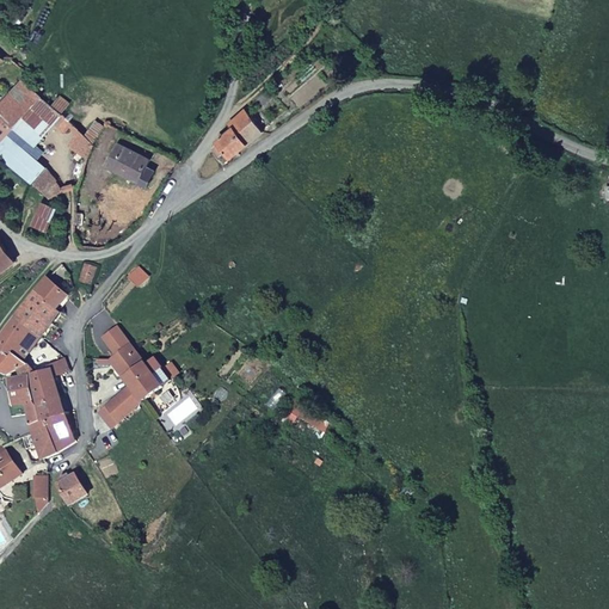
[(0,140),(1,141),(40,87),(25,78),(13,93),(10,91),(4,99),(7,100),(0,111),(0,140)]
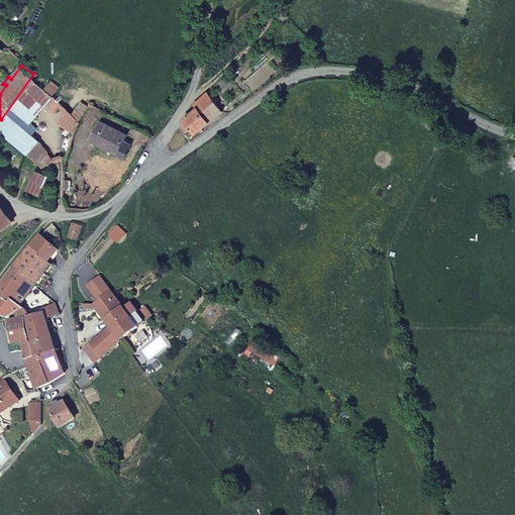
[(238,72),(233,66),(220,76),(226,83),(238,72)]
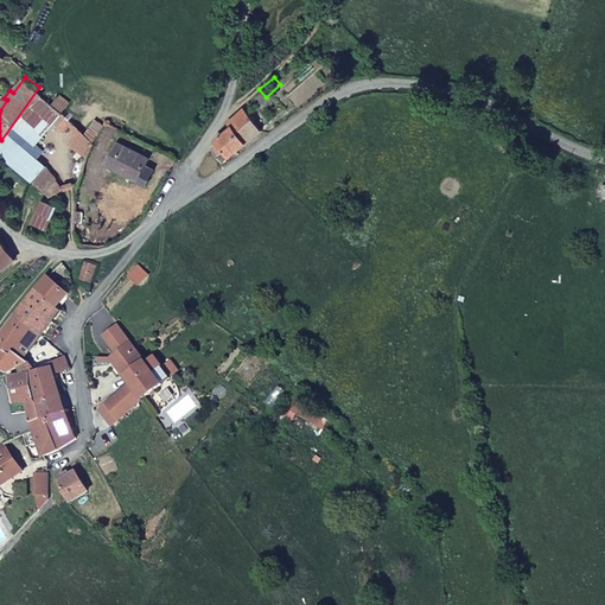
[(266,97),(259,89),(253,94),(260,102),(266,97)]
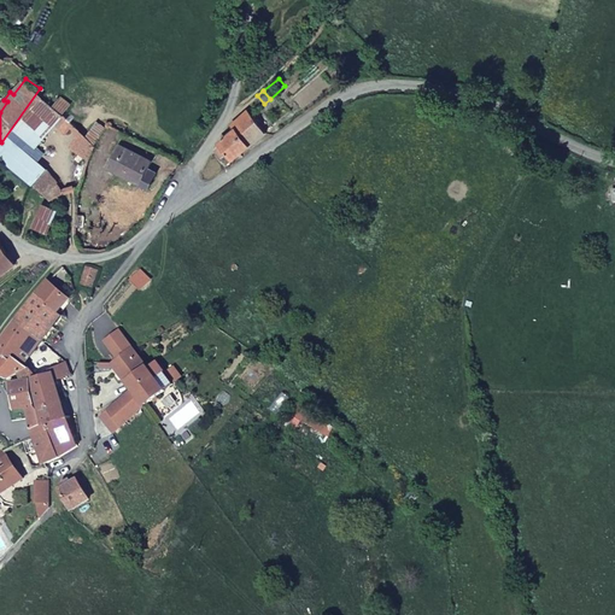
[(238,121),(223,132),(228,140),(223,144),(230,152),(279,117),(268,103),(258,110),(251,100),(233,115),(238,121)]
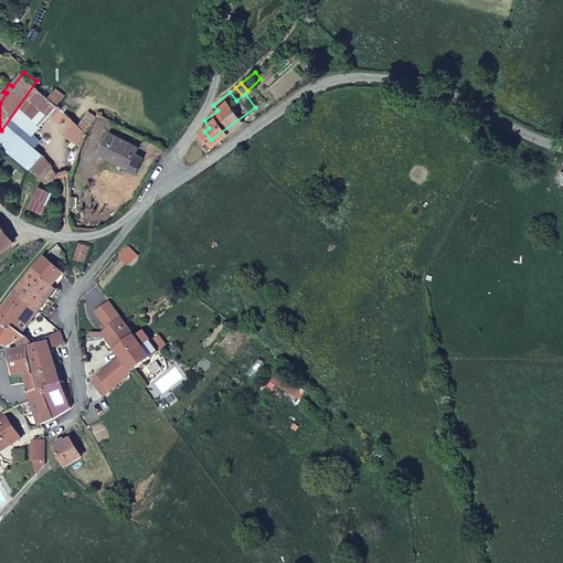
[(92,124),(80,115),(74,125),(87,137),(92,124)]
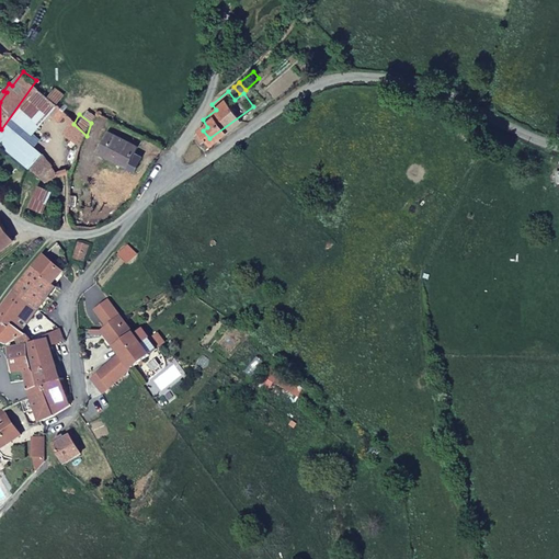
[(111,126),(103,141),(116,148),(113,153),(135,166),(143,152),(135,148),(138,141),(111,126)]
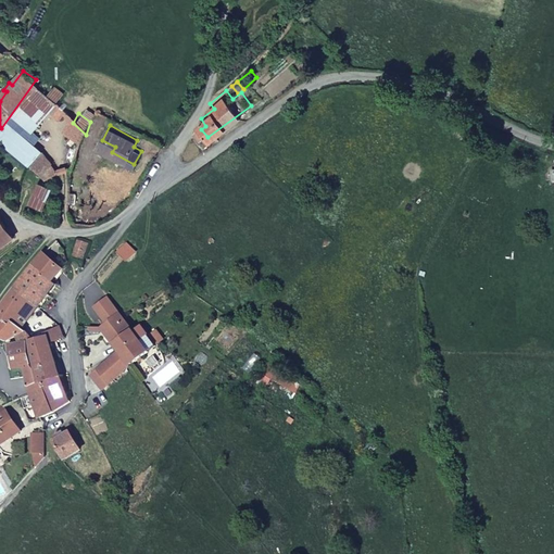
[(115,147),(102,140),(99,146),(112,152),(115,147)]
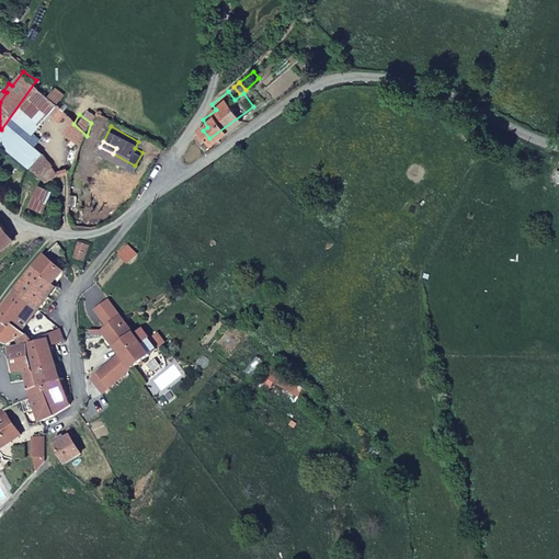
[(55,171),(67,168),(56,158),(44,162),(55,171)]
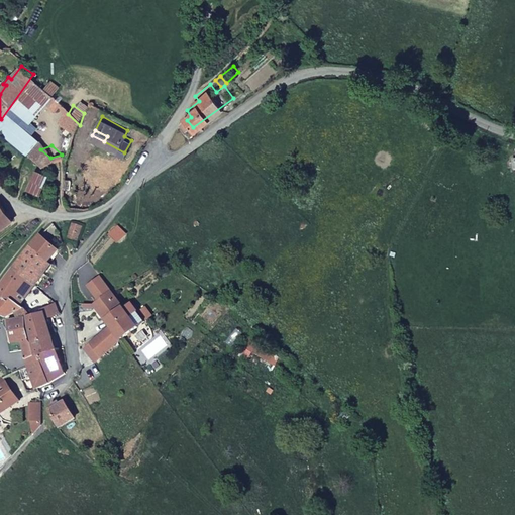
[(0,226),(11,218),(0,203),(0,226)]
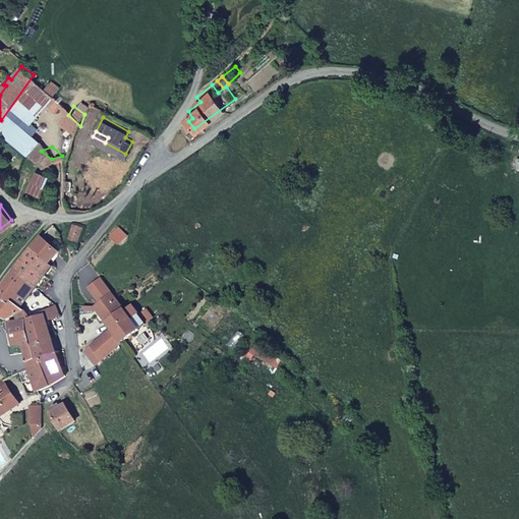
[(71,224),(67,237),(76,240),(80,227),(71,224)]
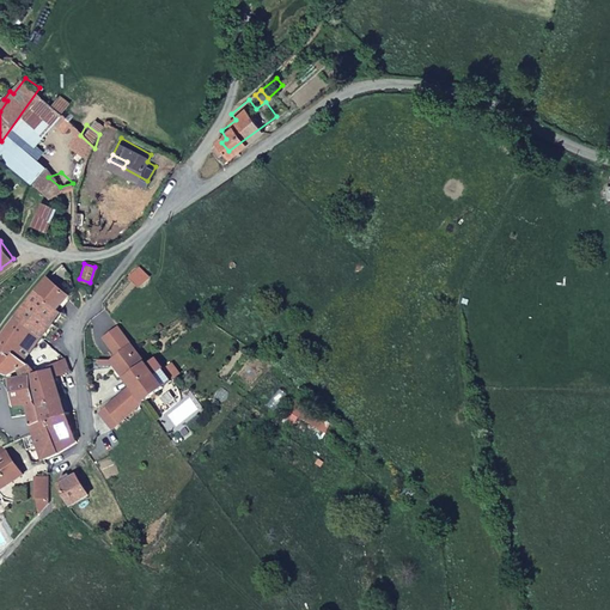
[(47,276),(35,291),(56,307),(67,293),(47,276)]
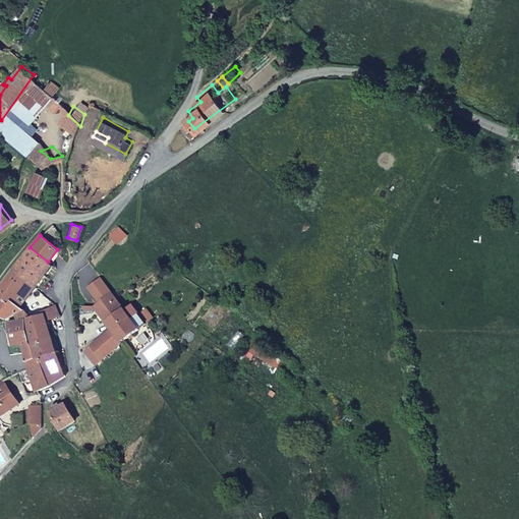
[(48,262),(30,247),(20,257),(43,275),(51,265),(48,262)]
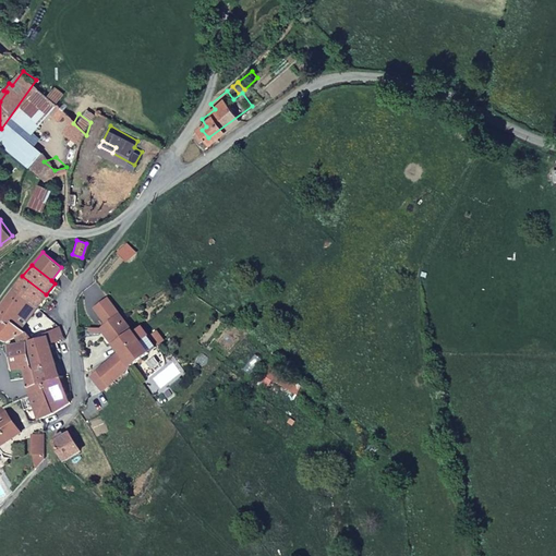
[(46,294),(22,276),(13,288),(28,300),(33,303),(39,295),(43,299),(46,294)]
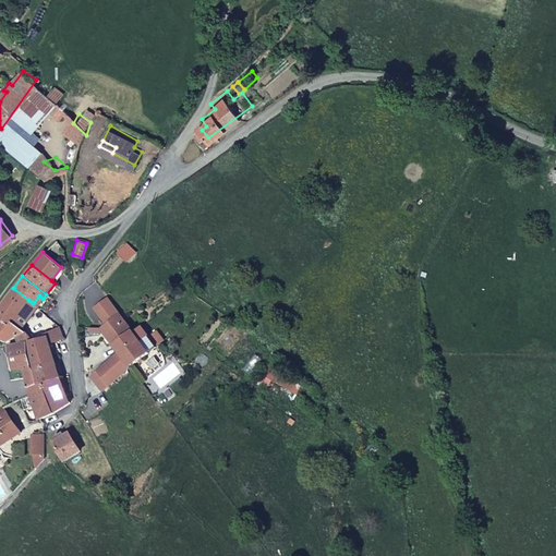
[(28,300),(13,288),(0,306),(0,337),(5,340),(29,339),(20,329),(11,323),(28,300)]
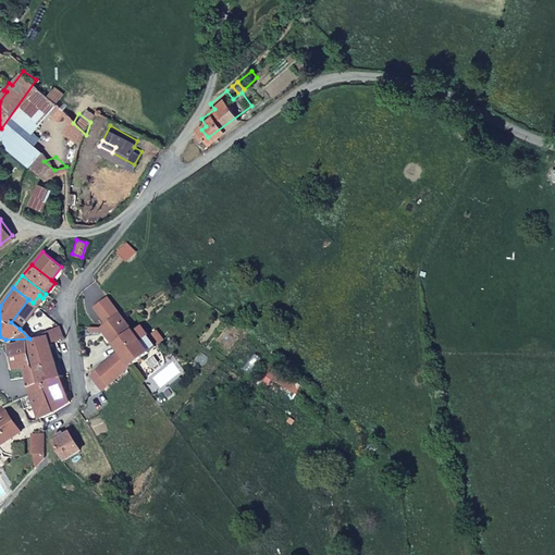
[(37,306),(42,298),(39,295),(33,303),(37,306)]
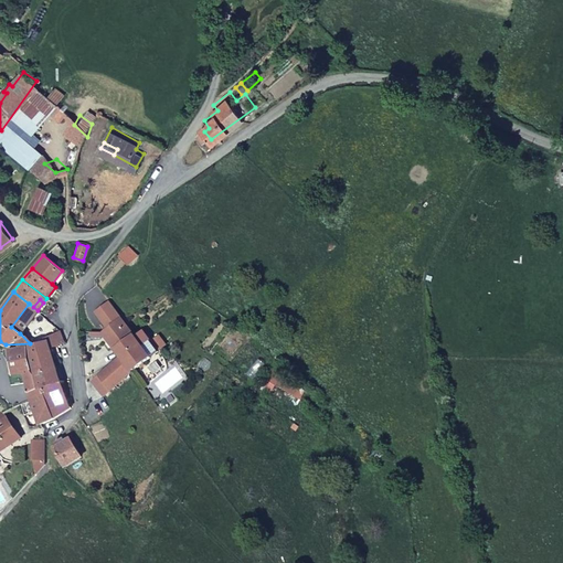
[(20,333),(38,310),(33,307),(29,304),(11,327),(20,333)]
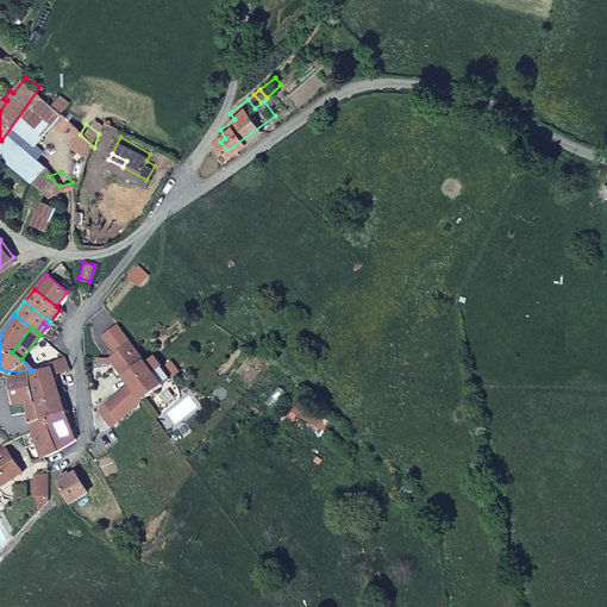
[(141,398),(161,382),(151,371),(130,344),(129,342),(108,357),(127,381),(141,398)]
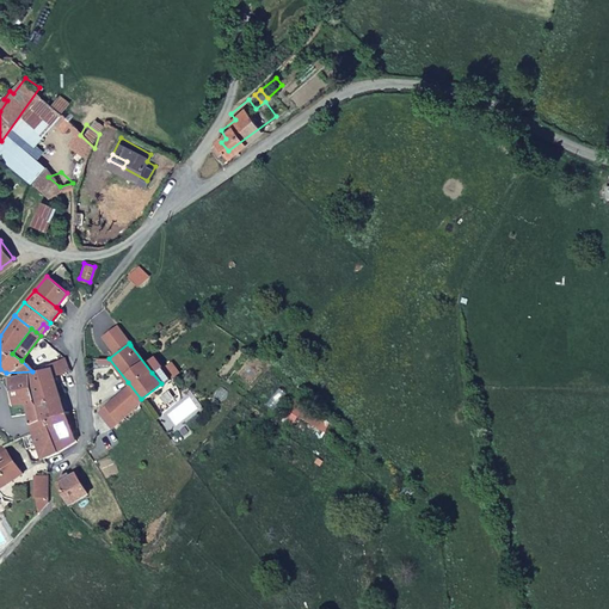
[(68,369),(63,356),(47,364),(48,369),(37,373),(32,374),(41,419),(62,412),(65,412),(53,374),(68,369)]
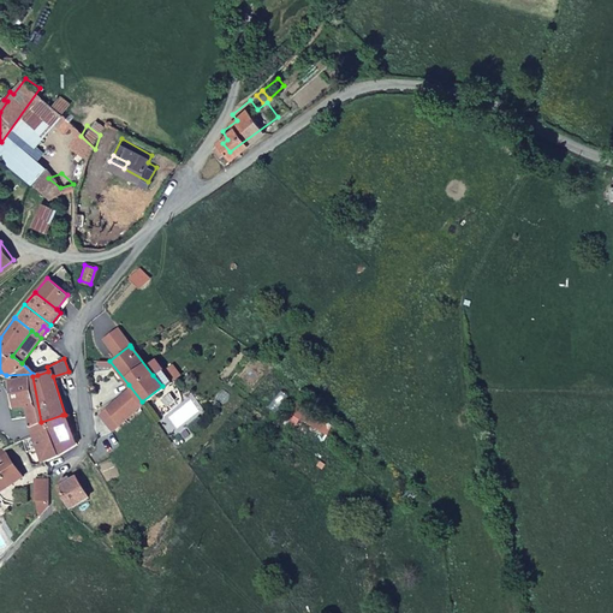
[(48,372),(47,367),(47,364),(39,367),(40,370),(36,372),(37,375),(48,372)]
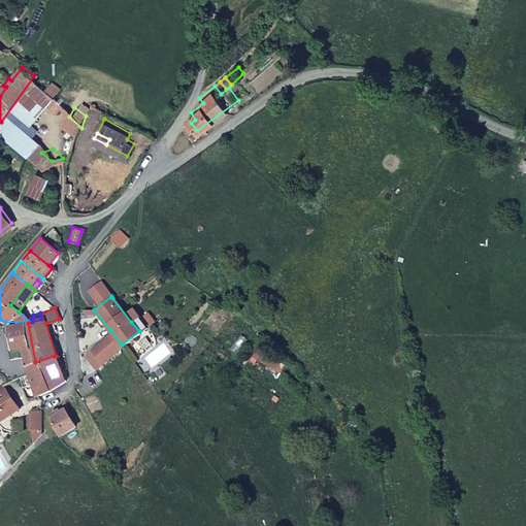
[(131,322),(139,331),(148,326),(139,316),(131,322)]
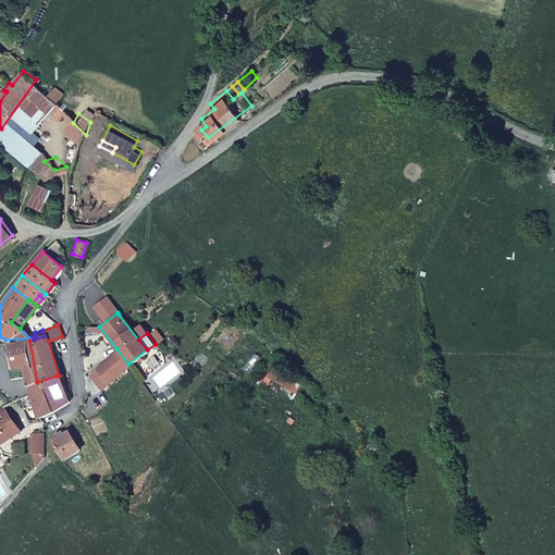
[(26,342),(8,345),(12,366),(12,368),(23,366),(24,374),(27,385),(36,382),(33,370),(29,366),(26,342)]
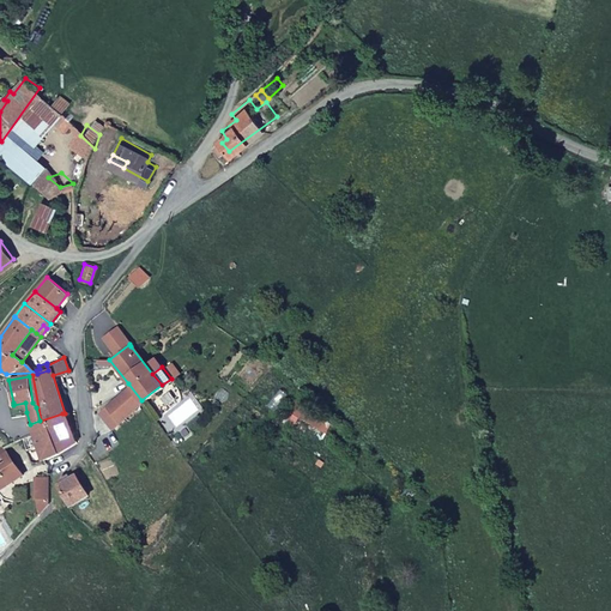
[(120,418),(141,400),(128,383),(107,404),(120,418)]
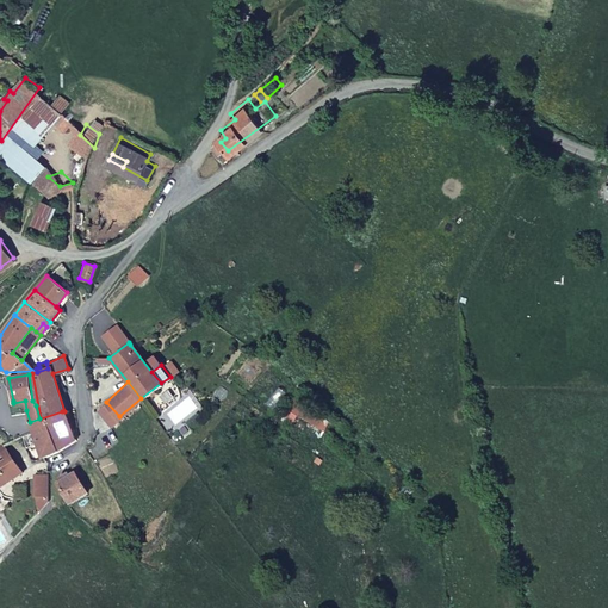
[(320,415),(291,396),(284,405),(312,425),(320,415)]
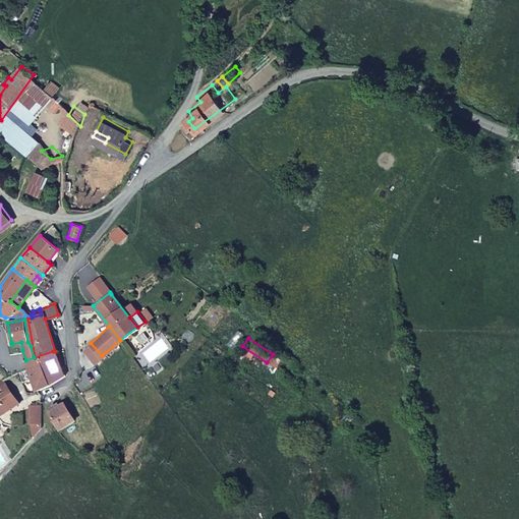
[(11,344),(11,342),(7,343),(9,353),(22,350),(21,342),(11,344)]
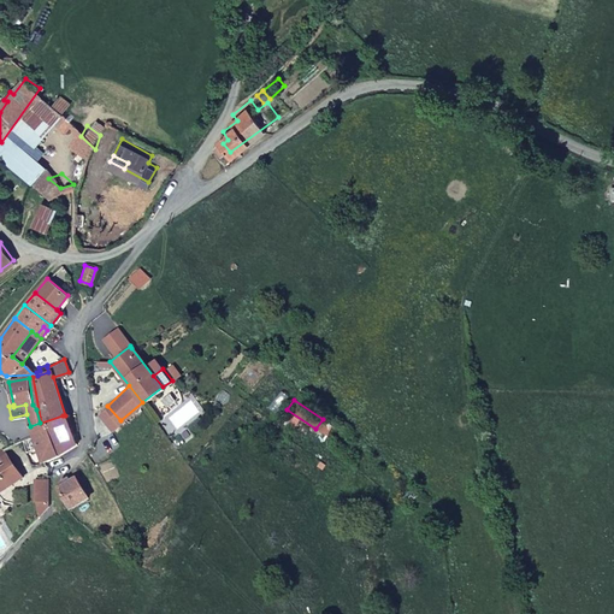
[(112,427),(120,420),(107,406),(100,413),(112,427)]
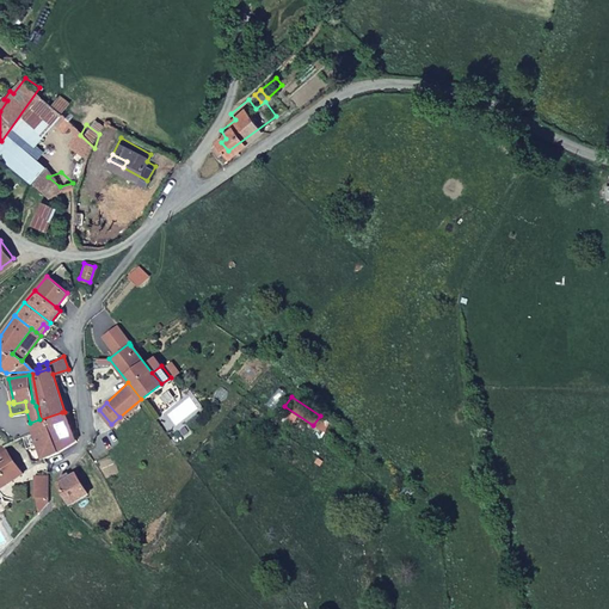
[(41,419),(40,419),(30,423),(31,428),(41,456),(56,450),(75,440),(62,412),(41,419)]
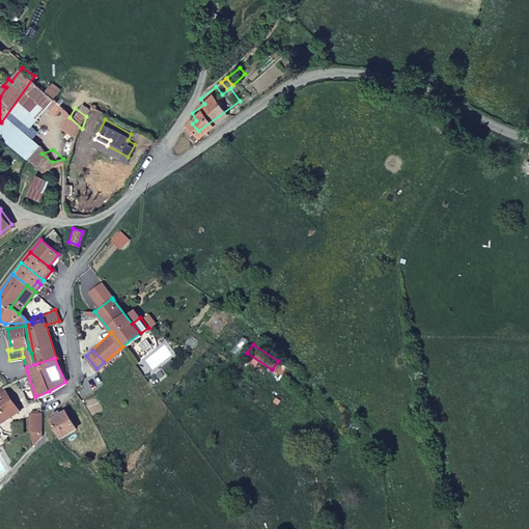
[(4,390),(0,393),(0,421),(18,409),(4,390)]
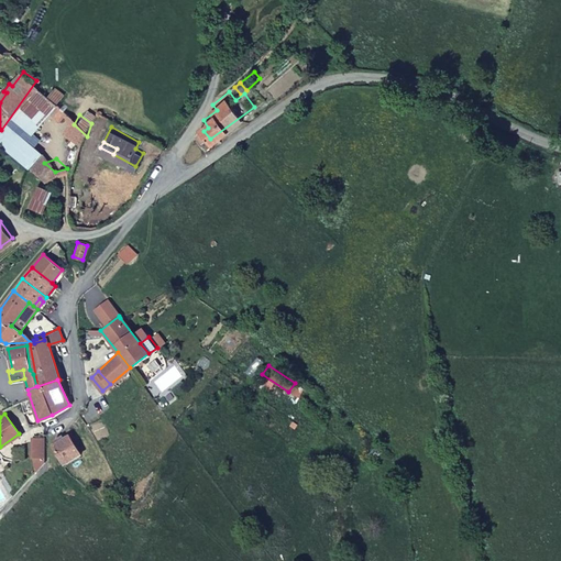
[(61,440),(57,436),(55,437),(53,443),(65,463),(79,454),(68,436),(61,440)]
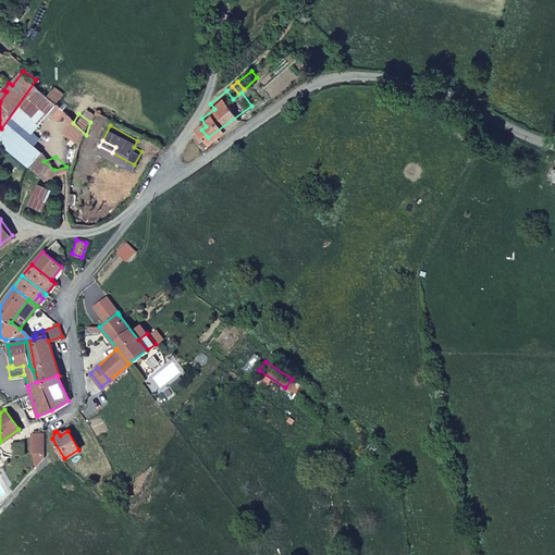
[(44,455),(42,432),(31,432),(31,451),(29,451),(34,466),(44,455)]
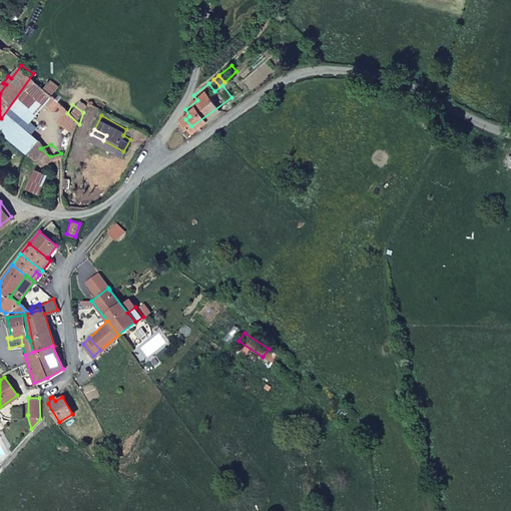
[(105,440),(97,446),(102,453),(110,448),(105,440)]
